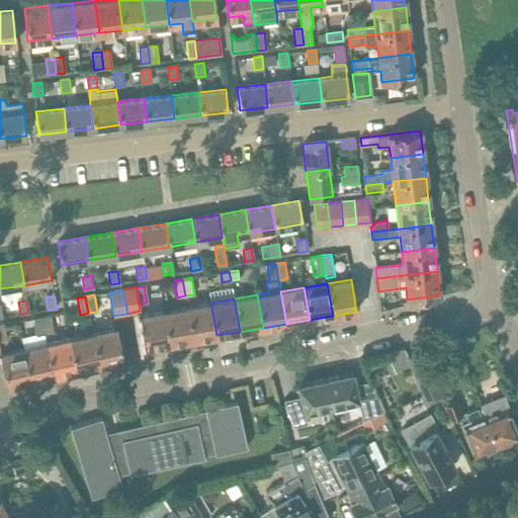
[(210,303),(187,307),(193,339),(217,335),(210,303)]
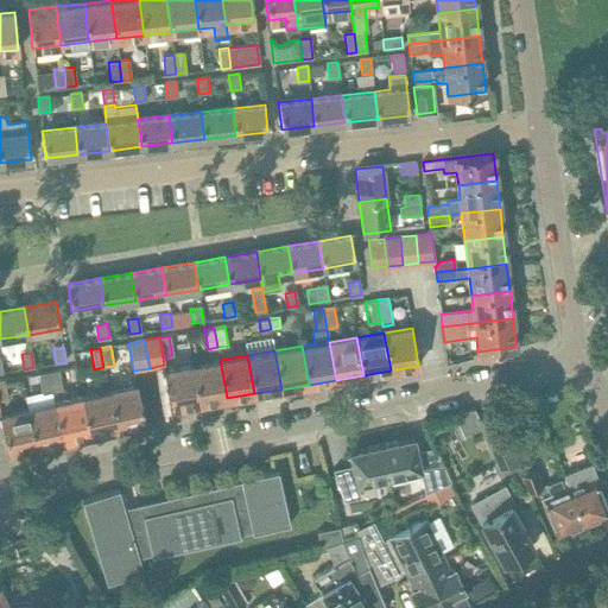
[(220,360),(192,365),(200,403),(227,398),(220,360)]
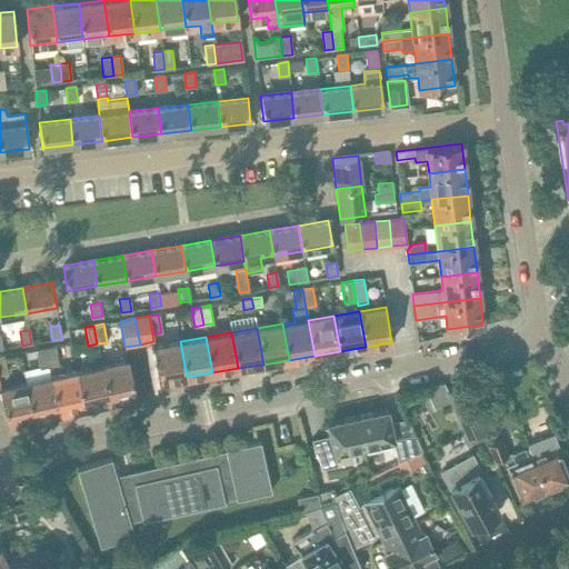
[(160,381),(187,377),(180,341),(155,346),(160,381)]
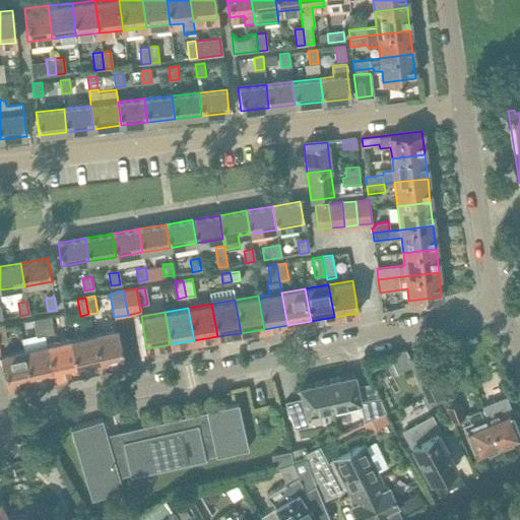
[(50,317),(42,318),(45,335),(53,333),(50,317)]
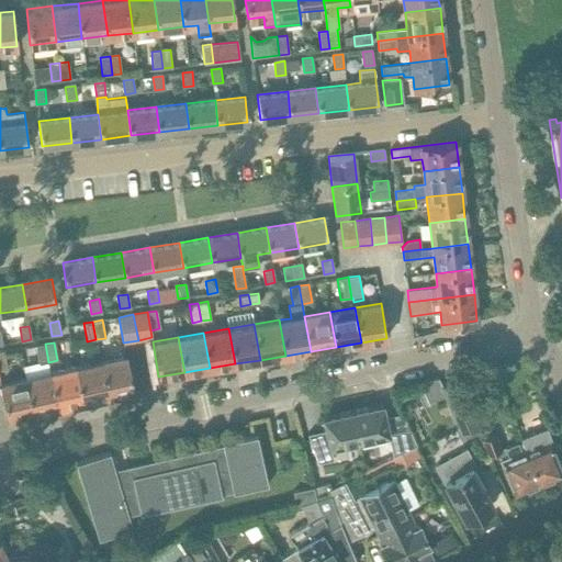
[(45,344),(35,346),(38,363),(48,362),(45,344)]
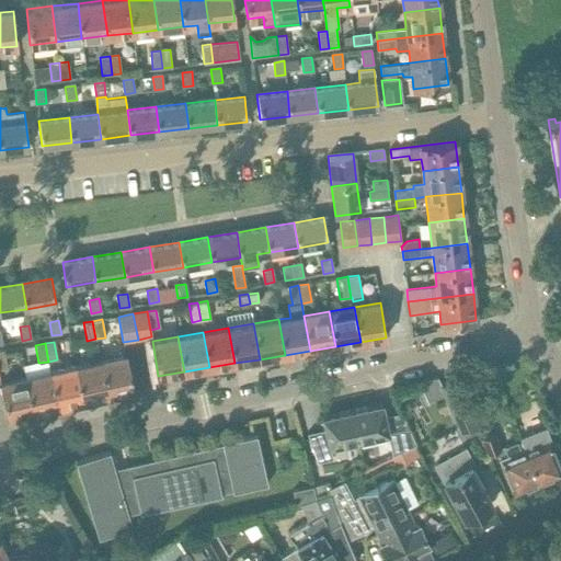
[(126,355),(100,361),(109,396),(134,390),(126,355)]
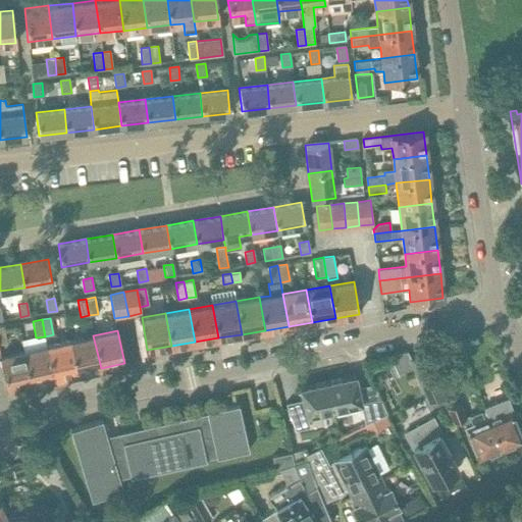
[(77,373),(101,368),(93,335),(70,341),(77,373)]
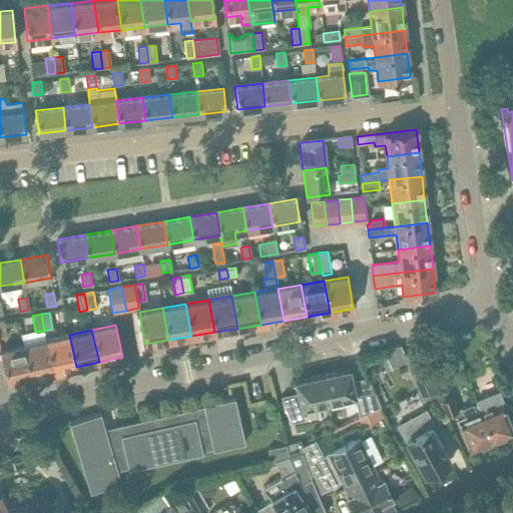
[(69,335),(46,340),(53,372),(76,367),(69,335)]
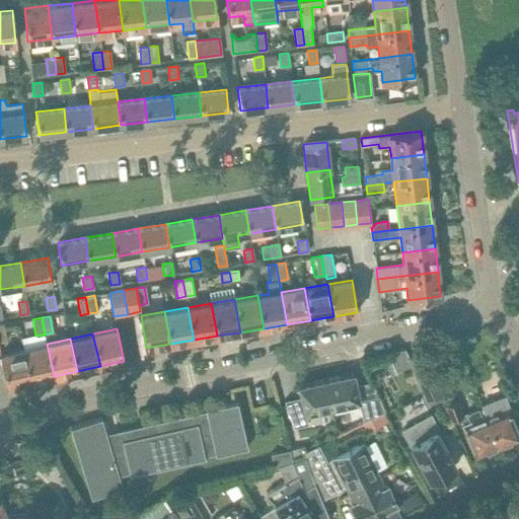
[(47,344),(23,349),(30,381),(54,376),(47,344)]
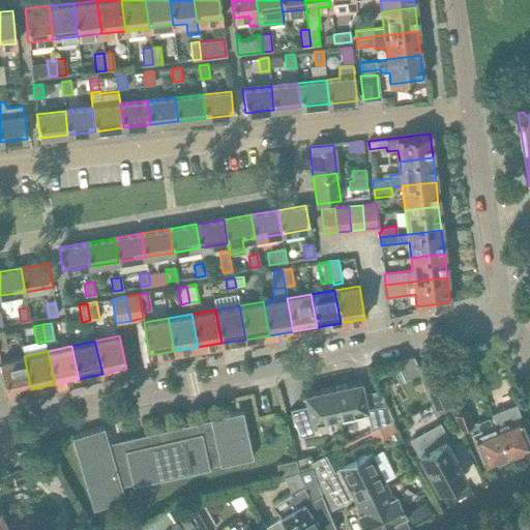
[(430,357),(441,381),(453,376),(443,351),(430,357)]
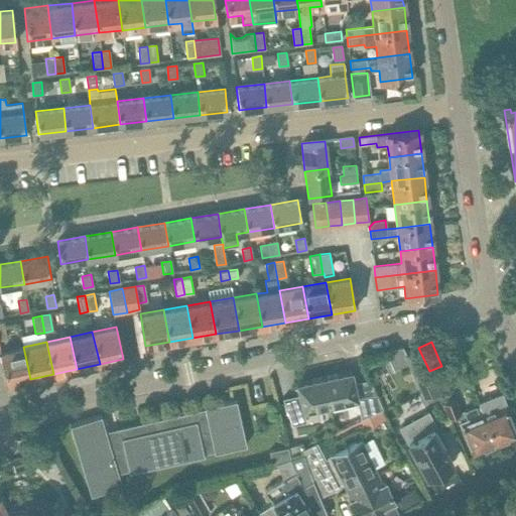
[(0,353),(7,384),(30,379),(23,347),(0,352),(0,353)]
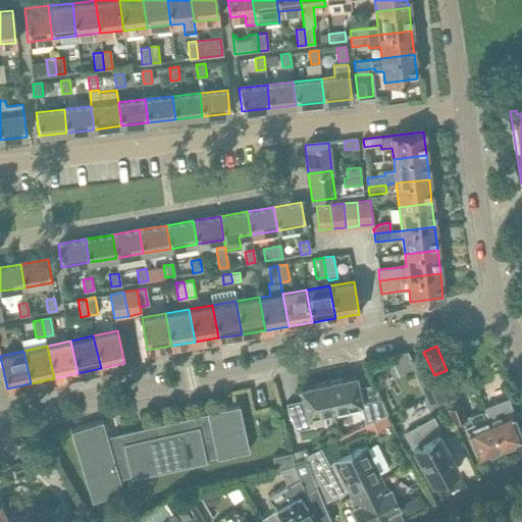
[(442,399),(423,354),(410,359),(429,404),(442,399)]
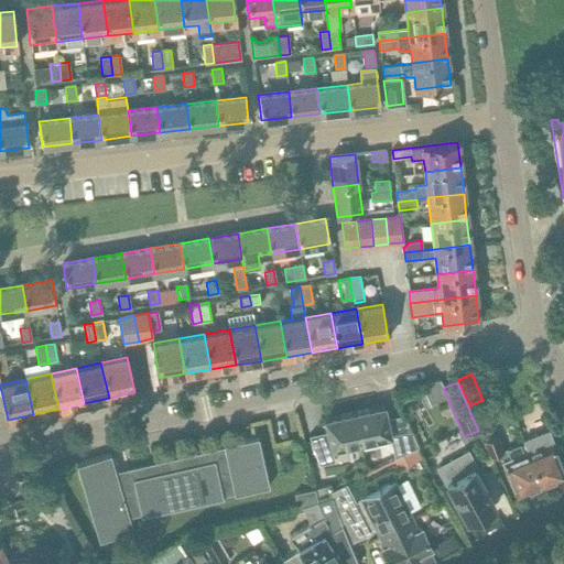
[(387,419),(383,405),(354,412),(360,442),(390,435),(396,458),(411,451),(418,448),(402,415),(387,419)]
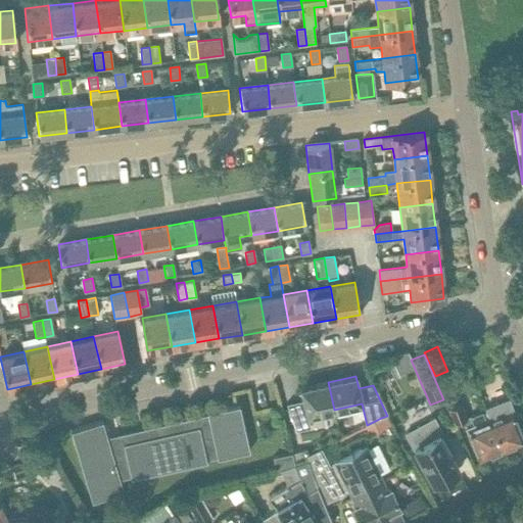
[(302,400),(286,403),(296,430),(311,427),(310,419),(335,414),(334,410),(328,382),(300,388),(302,400)]
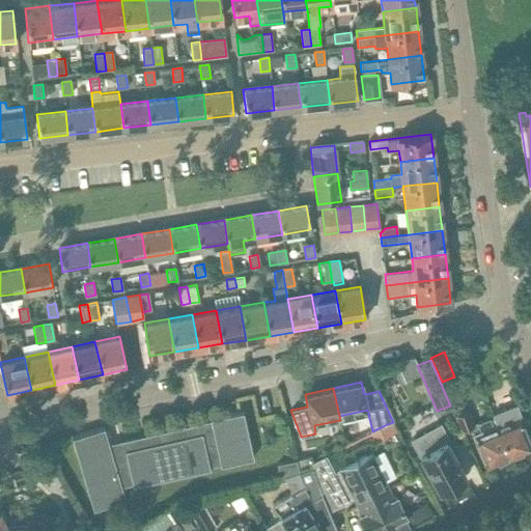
[(503,411),(493,416),(494,418),(497,425),(509,456),(512,455),(514,456),(521,454),(522,451),(530,447),(530,443),(515,406),(503,411)]
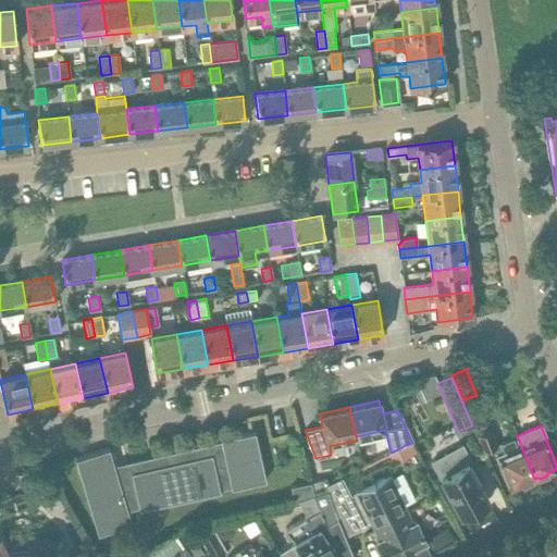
[(490,430),(478,435),(484,452),(491,449),(496,455),(510,490),(522,484),(524,485),(531,482),(532,480),(534,479),(521,446),(518,438),(514,440),(512,438),(496,446),(490,430)]
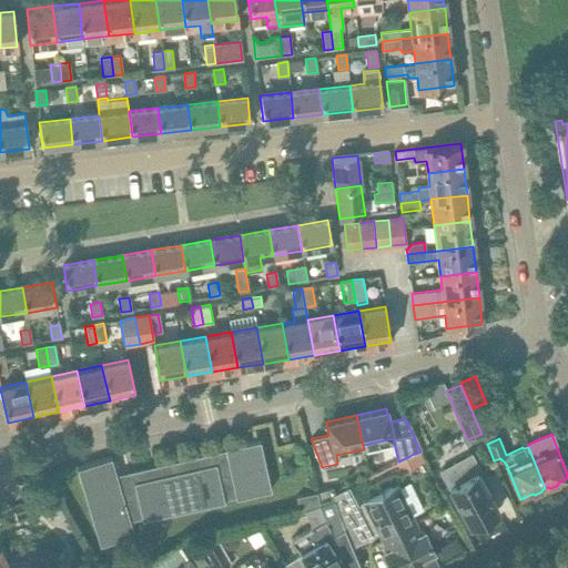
[(153,466),(129,472),(117,475),(111,457),(75,468),(77,468),(77,469),(79,468),(101,543),(99,544),(99,545),(134,534),(130,520),(142,517),(142,519),(224,500),(224,498),(235,496),(236,497),(271,489),(271,488),(269,488),(257,442),(261,442),(260,440),(224,448),(225,449),(153,466)]
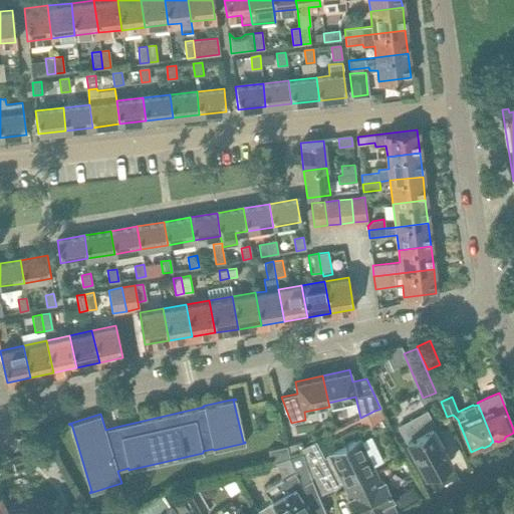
[(360,418),(359,418),(363,427),(378,420),(384,418),(380,409),(374,411),(360,418)]
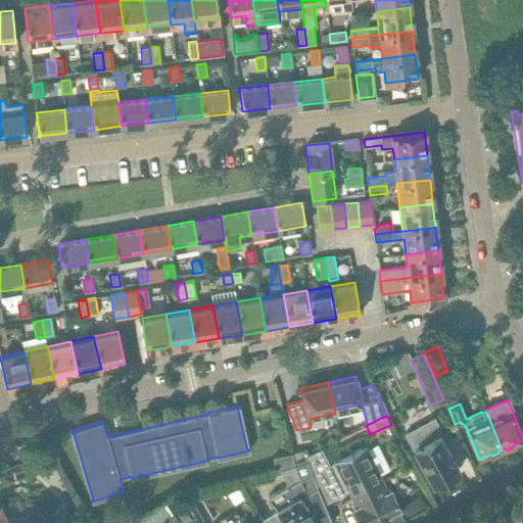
[(458,470),(448,453),(452,450),(433,418),(405,433),(432,483),(444,477),(448,478),(455,475),(456,471),(458,470)]
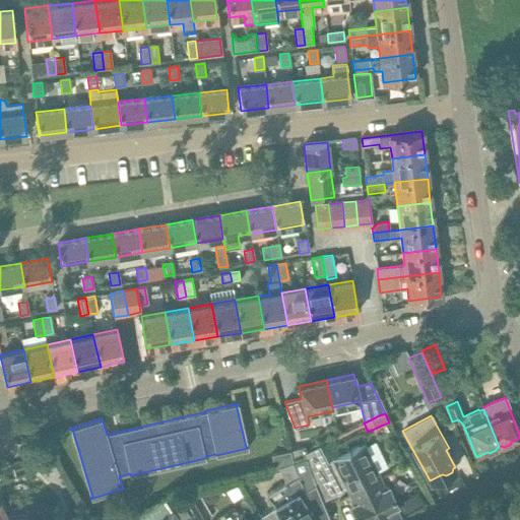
[(349,494),(380,478),(364,444),(333,459),(333,460),(328,462),(319,444),(304,451),(307,458),(306,458),(315,483),(322,501),(341,491),(340,489),(346,485),(349,494)]
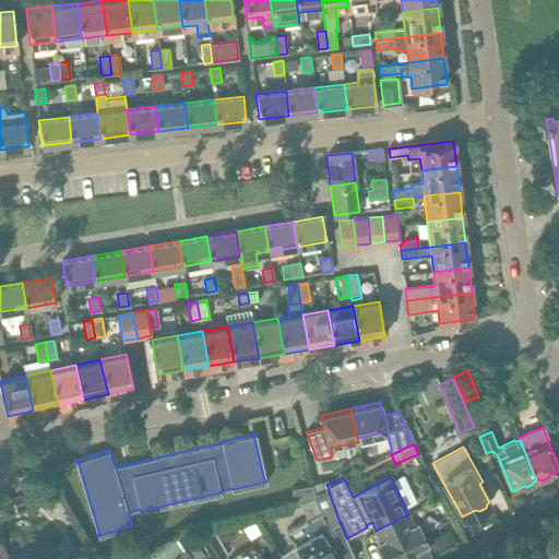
[(295,546),(280,555),(282,558),(354,558),(346,538),(339,520),(329,492),(314,497),(321,511),(286,531),(295,546)]
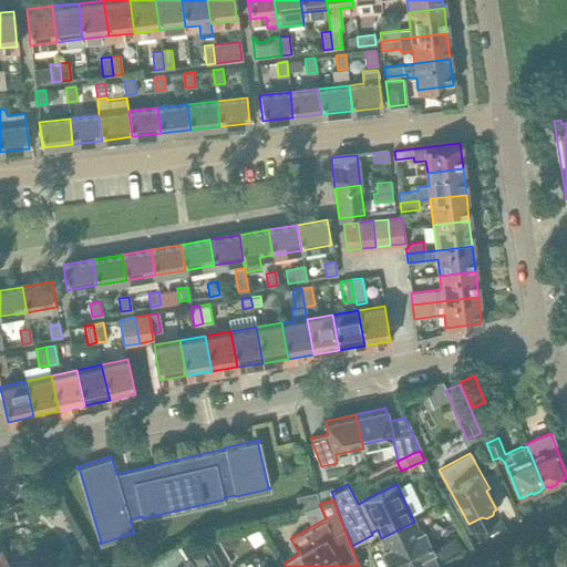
[(414,522),(381,538),(387,548),(382,550),(390,566),(403,566),(433,553),(423,531),(419,533),(414,522)]
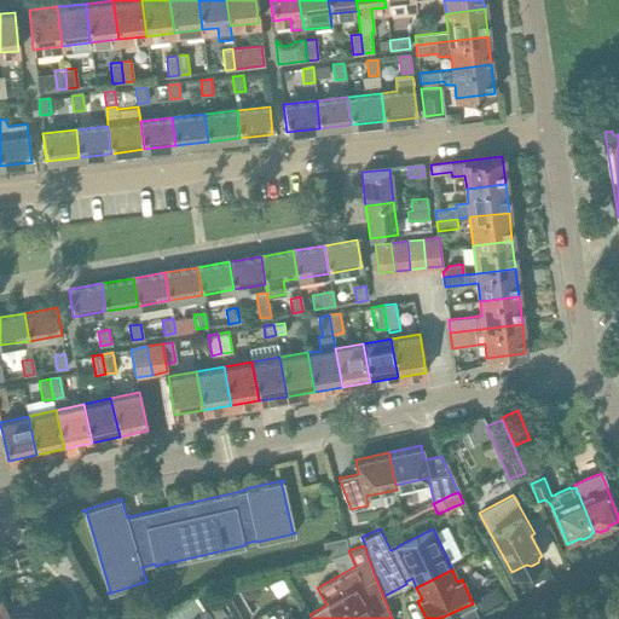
[(497,586),(490,590),(496,602),(503,599),(497,586)]
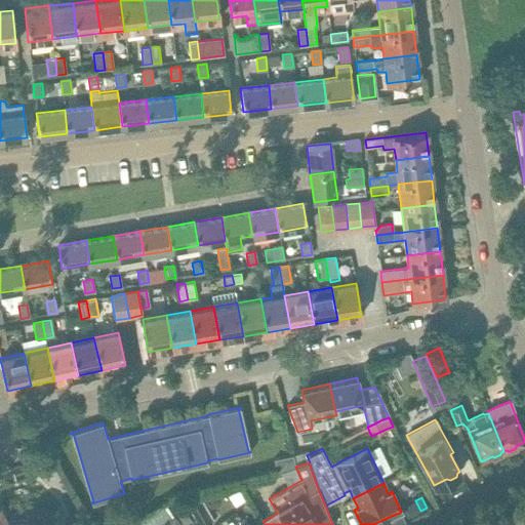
[(205,524),(213,521),(201,499),(187,509),(196,524),(205,524)]
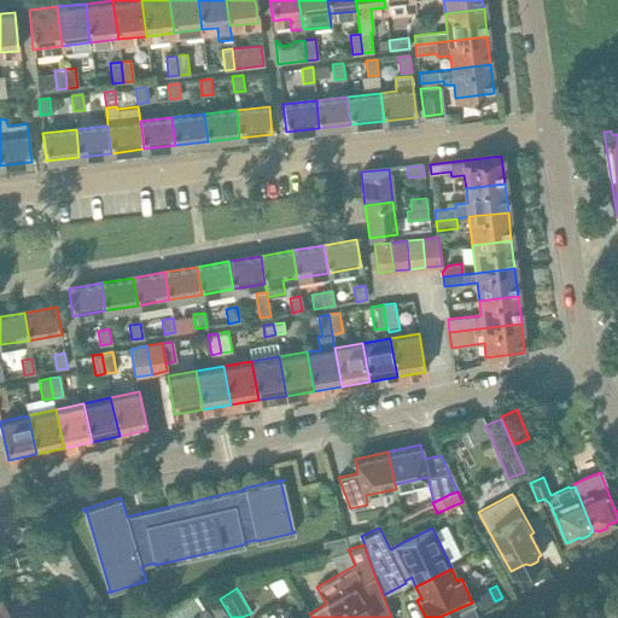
[(211,617),(196,593),(153,617),(211,617)]
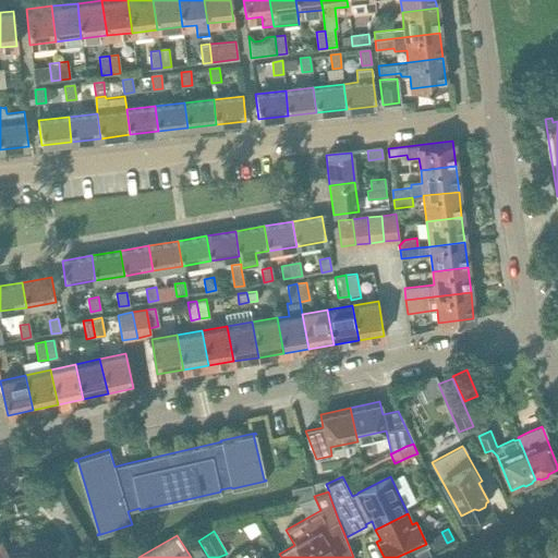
[(0,557),(56,557),(55,557),(36,557),(31,556),(31,548),(26,549),(26,557),(23,557),(8,557),(0,543),(0,557)]
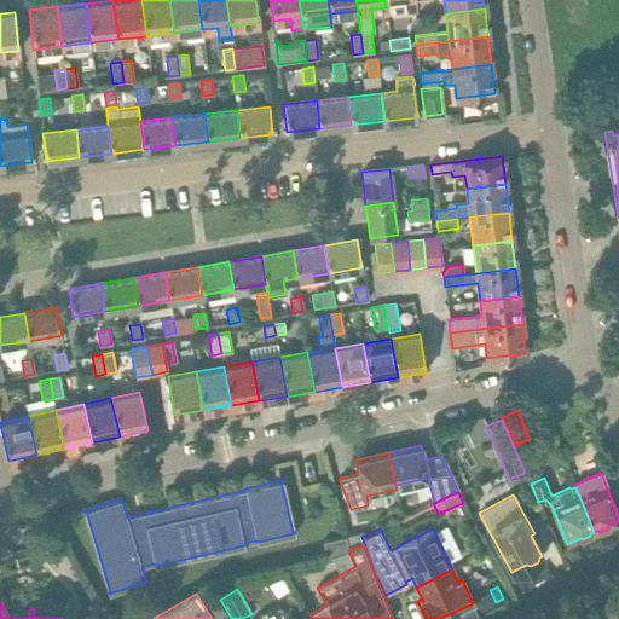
[(253,618),(252,618),(294,618),(288,608),(284,612),(279,603),(253,618)]
